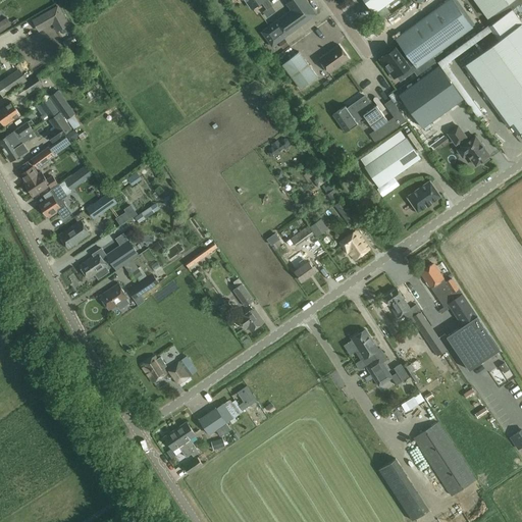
[(263,0),(246,0),(252,8),(263,0)]
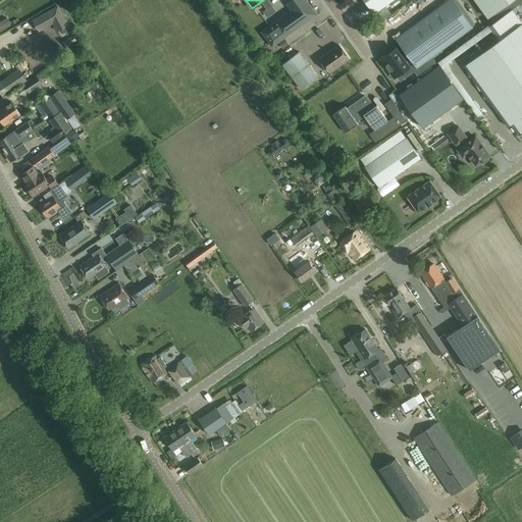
[(292,10),(271,24),(261,32),(272,47),(285,37),(290,43),(314,24),(310,19),(317,14),(306,0),(291,0),(286,3),(292,10)]
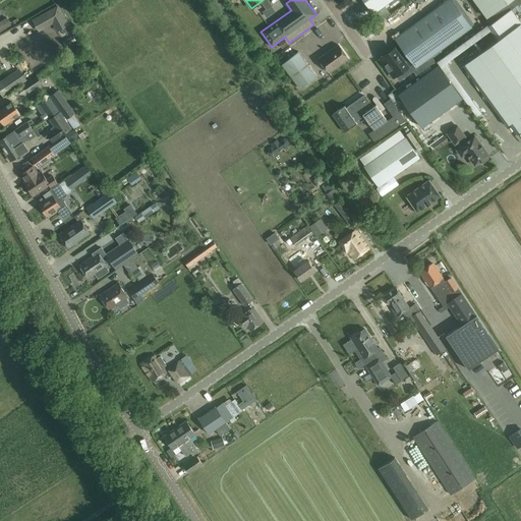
[(363,0),(373,13),(392,0),(363,0)]
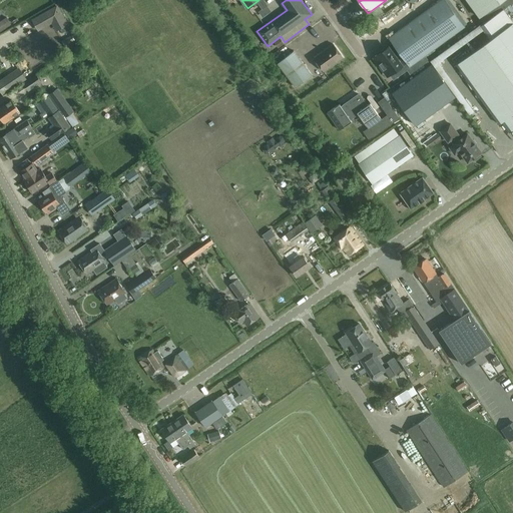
[(381,54),(375,58),(379,64),(380,65),(379,66),(382,71),(383,70),(386,74),(388,76),(399,68),(402,73),(407,68),(411,74),(430,61),(425,54),(464,26),(445,0),(442,0),(390,38),(393,42),(394,43),(397,48),(391,52),(389,48),(386,50),(386,49),(381,53),(381,54)]
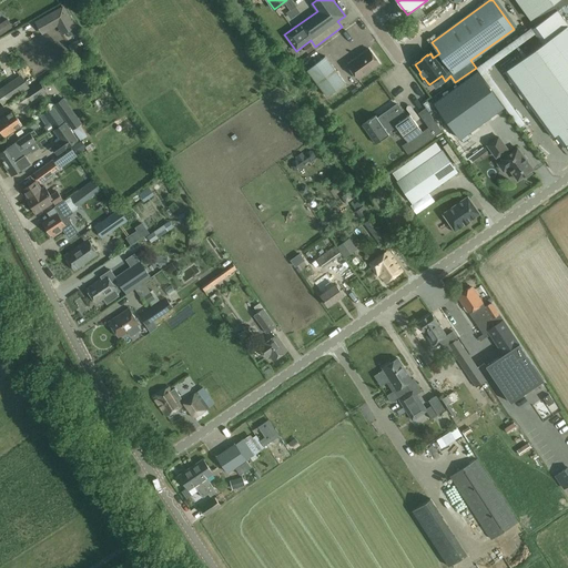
[(567,0),(517,0),(535,24),(556,10),(567,0)]
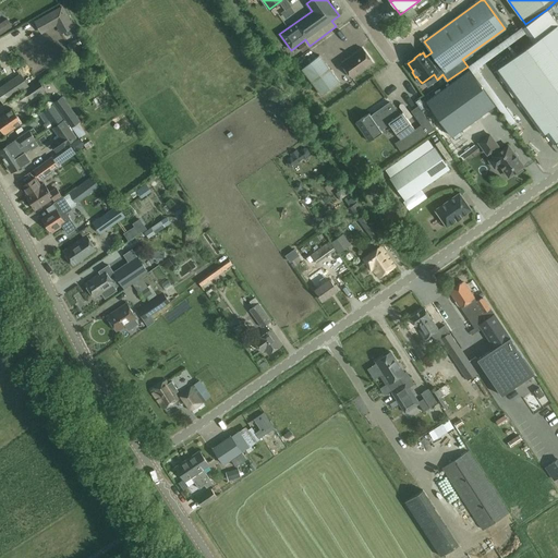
[(74,28),(62,8),(36,23),(43,35),(58,27),(62,36),(74,28)]
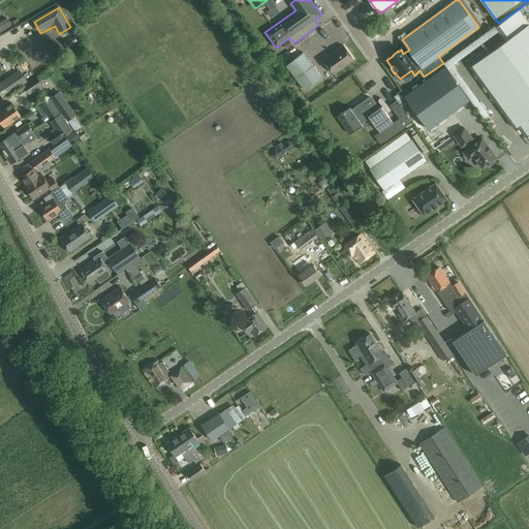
[(505,40),(470,66),(515,128),(518,126),(525,136),(528,133),(528,24),(518,9),(498,23),(495,26),(505,40)]
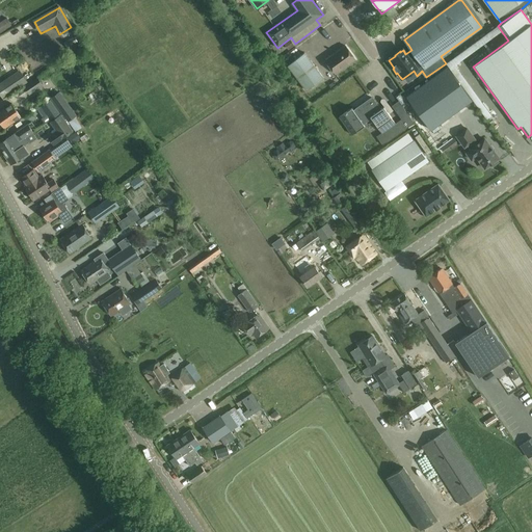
[(0,30),(11,24),(6,17),(0,21),(0,30)]
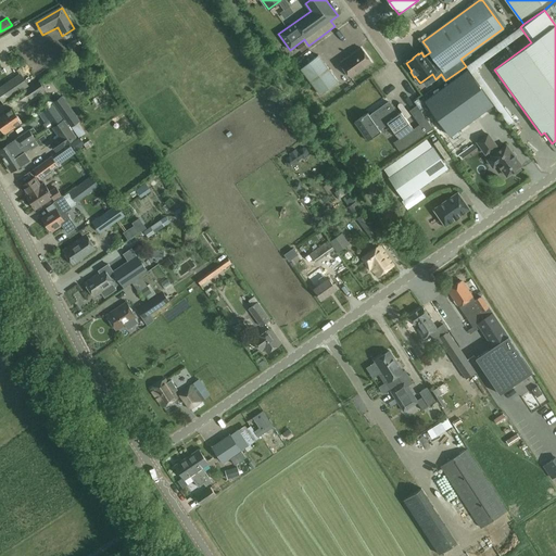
[(302,51),(307,48),(303,42),(298,46),(302,51)]
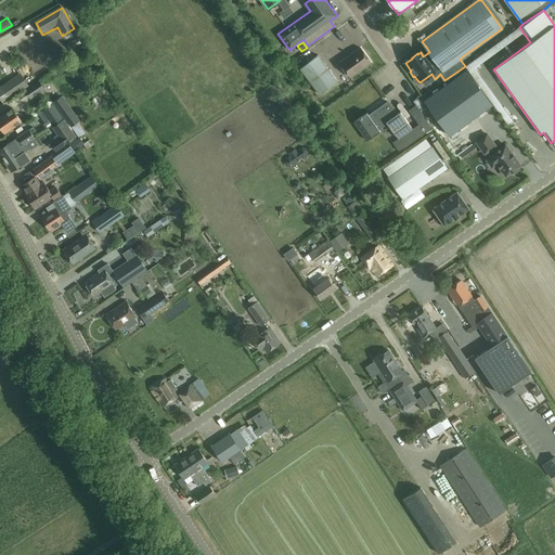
[(371,62),(361,48),(339,63),(350,77),(371,62)]
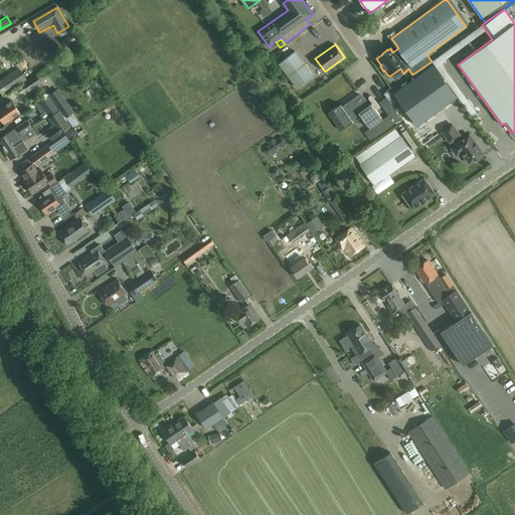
[(295,51),(279,63),(297,88),(313,75),(295,51)]
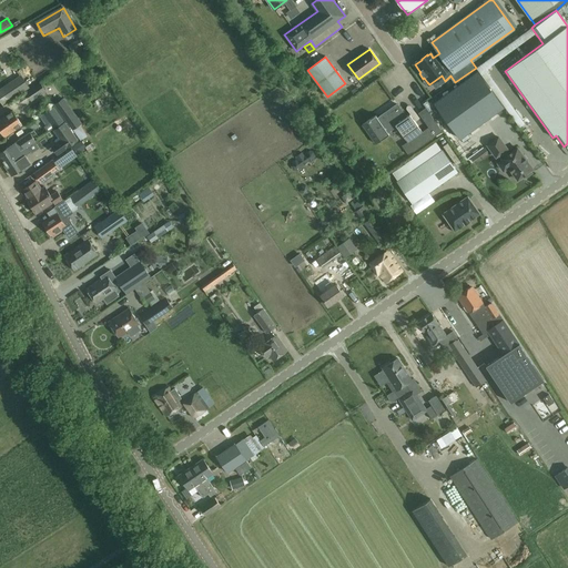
[(477,71),(434,102),(459,139),(504,107),(477,71)]
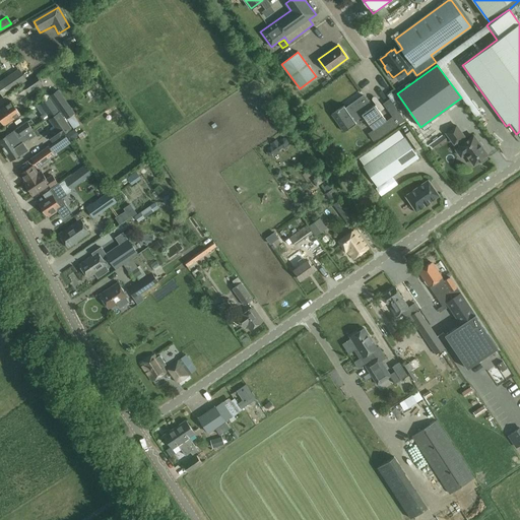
[(8,75),(0,80),(0,92),(2,96),(16,87),(8,75)]
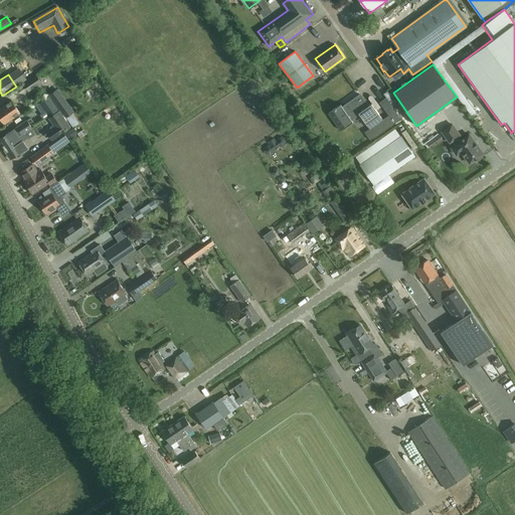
[(28,92),(42,82),(37,74),(23,84),(28,92)]
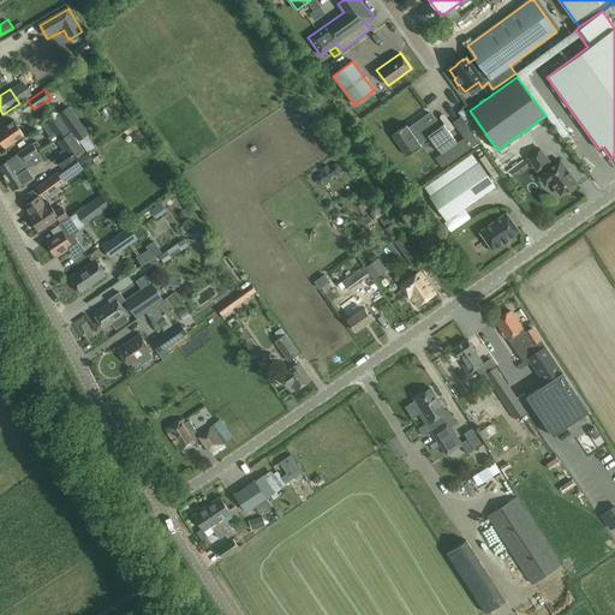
[(88,135),(89,133),(70,106),(59,113),(78,142),(79,141),(88,153),(89,151),(91,156),(97,153),(94,148),(95,147),(88,135)]
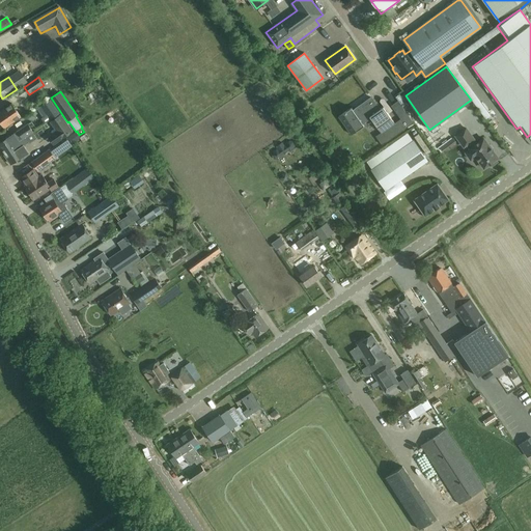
[(352,108),(339,116),(352,134),(364,126),(363,123),(370,117),(381,133),(395,123),(384,107),(380,109),(371,98),(356,109),(357,110),(354,111),(352,108)]
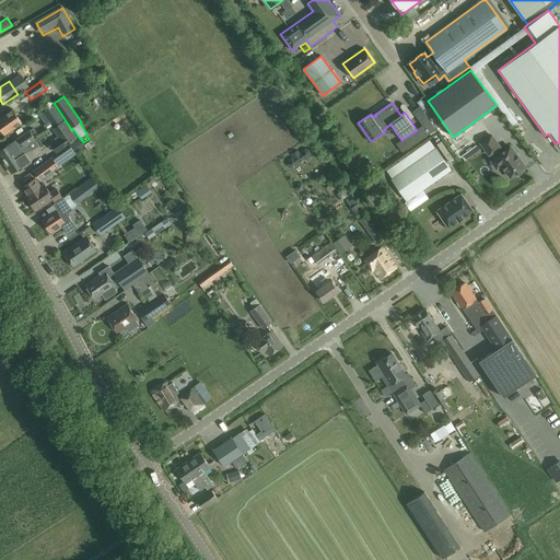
[(63,119),(53,104),(43,112),(49,121),(46,125),(49,129),(53,126),(54,127),(63,119)]
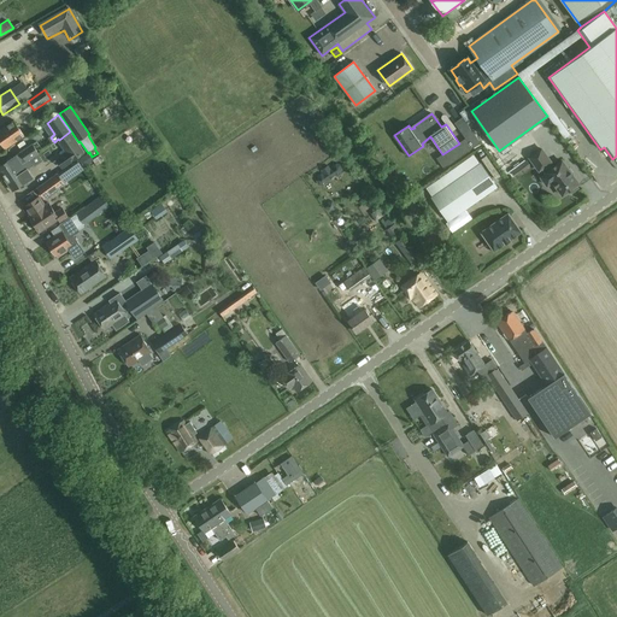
[(0,141),(5,148),(24,135),(13,121),(0,129),(0,141)]
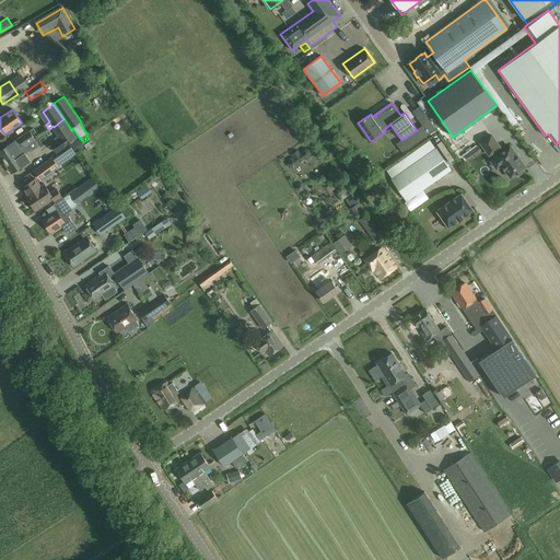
[(426,115),(419,120),(429,135),(436,129),(426,115)]
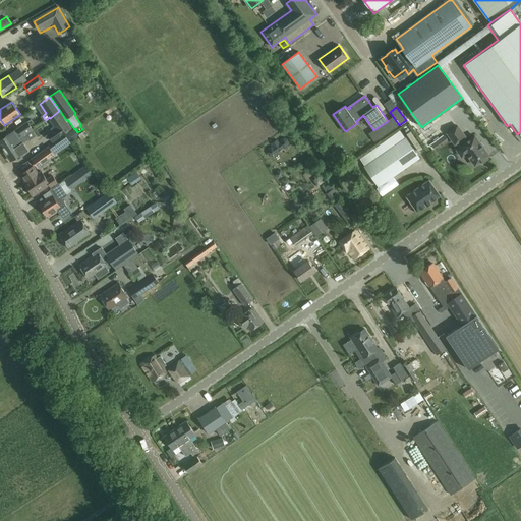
[(60,112),(51,118),(58,127),(49,134),(54,141),(72,128),(60,112)]
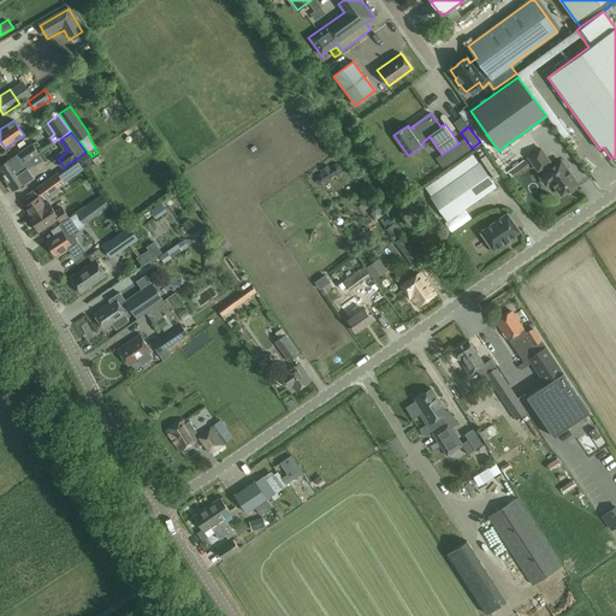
[(12,158),(5,163),(0,165),(0,171),(5,178),(24,166),(23,164),(30,159),(37,154),(39,153),(33,144),(16,155),(18,158),(13,161),(12,158)]
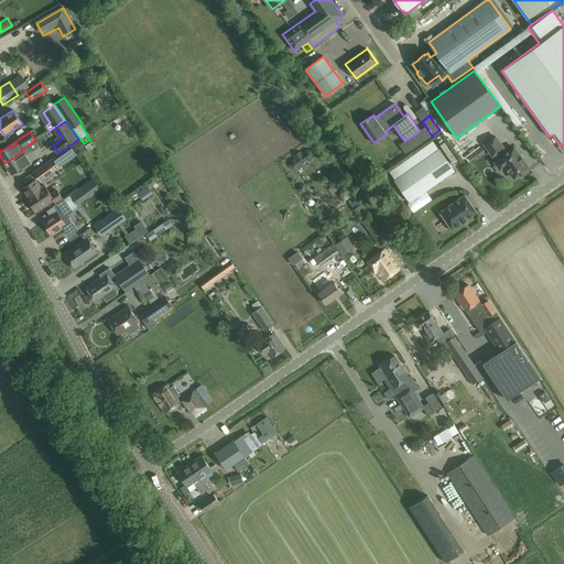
[(505,166),(514,179),(521,174),(522,176),(529,172),(527,170),(529,167),(514,147),(506,153),(502,149),(503,148),(495,136),(484,144),(492,155),(497,153),(499,158),(499,159),(495,162),(500,170),(505,166)]
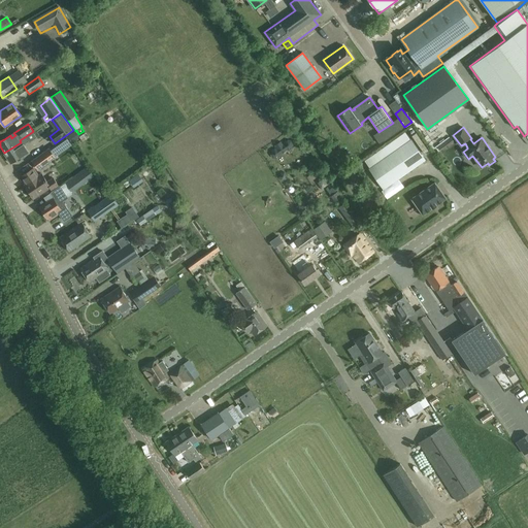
[(75,132),(68,136),(72,142),(76,139),(78,142),(89,136),(87,133),(78,137),(75,132)]
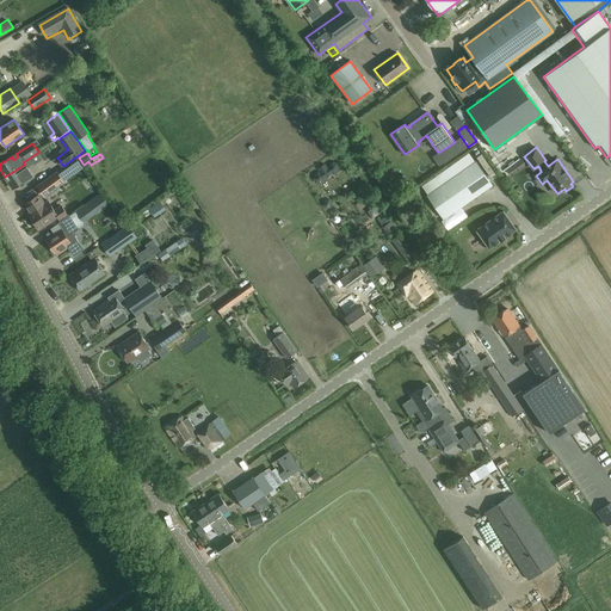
[(30,158),(23,162),(24,165),(5,177),(12,189),(19,184),(20,185),(28,180),(26,179),(32,176),(28,167),(35,162),(30,158)]
